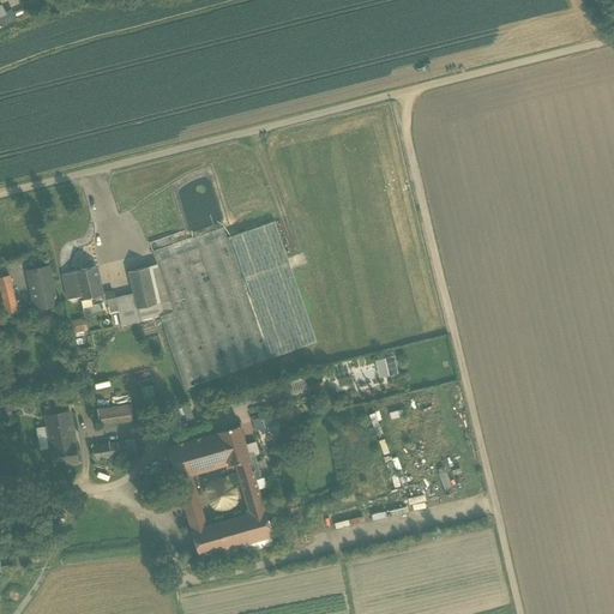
[(4,14),(0,16),(0,26),(16,22),(11,12),(4,14)]
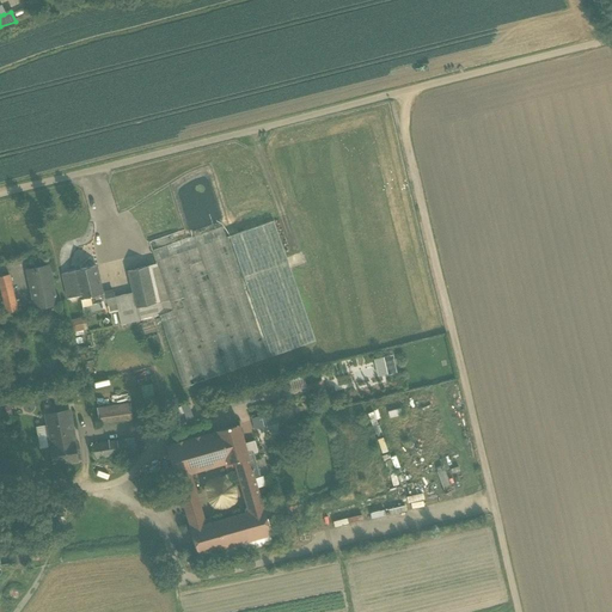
[(273,221),(226,238),(268,357),(316,341),(273,221)]
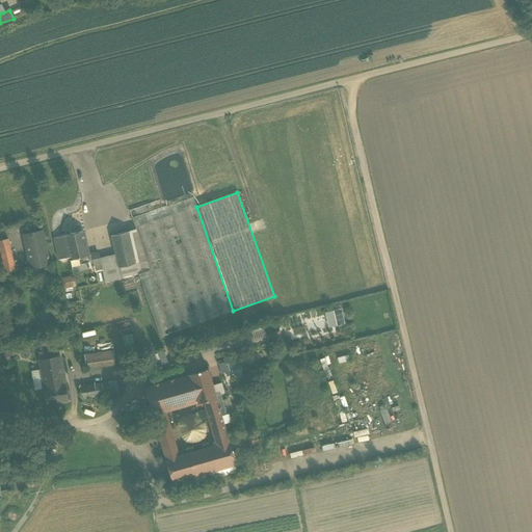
[(193,197),(132,219),(135,229),(173,215),(196,207),(193,197)]
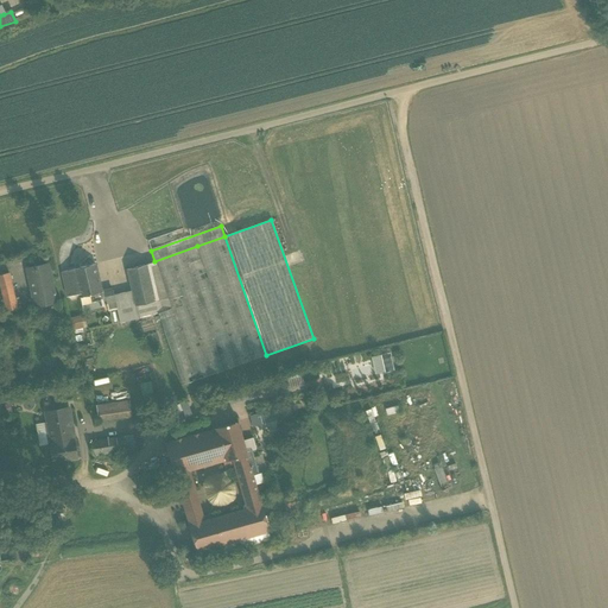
[(266,355),(225,236),(197,246),(239,366),(266,355)]
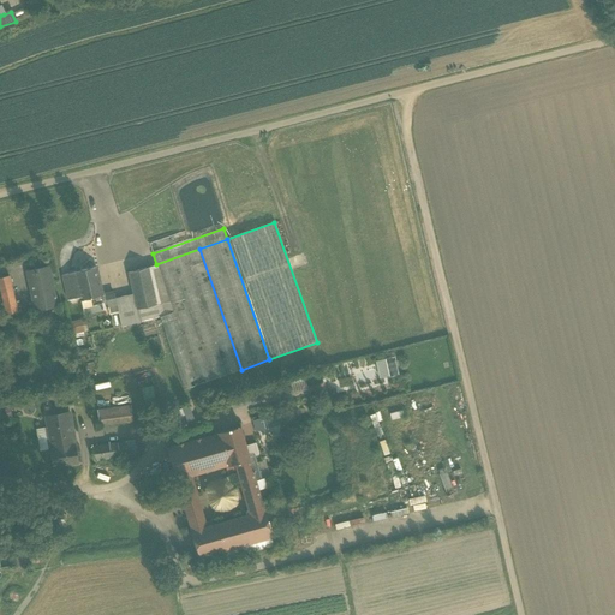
[(199,249),(156,264),(157,267),(169,302),(173,312),(160,317),(185,390),(242,370),(199,249)]
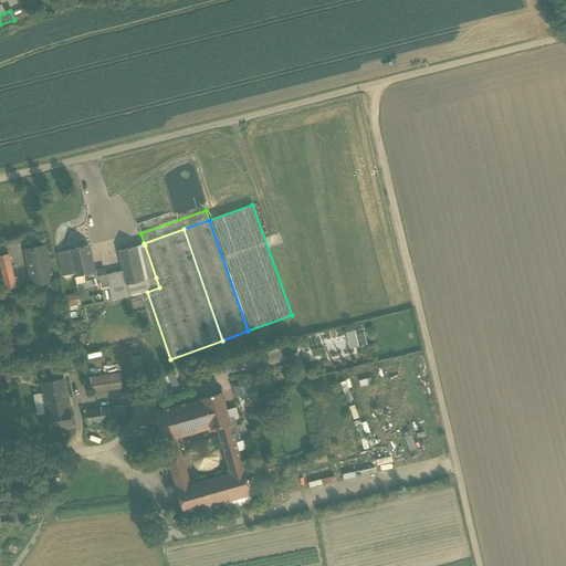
[(136,247),(144,281),(156,278),(145,245),(136,247)]
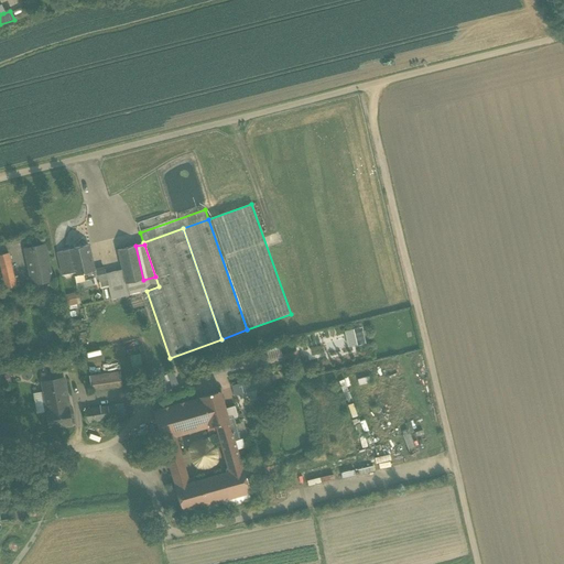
[(44,246),(25,249),(32,284),(51,280),(44,246)]
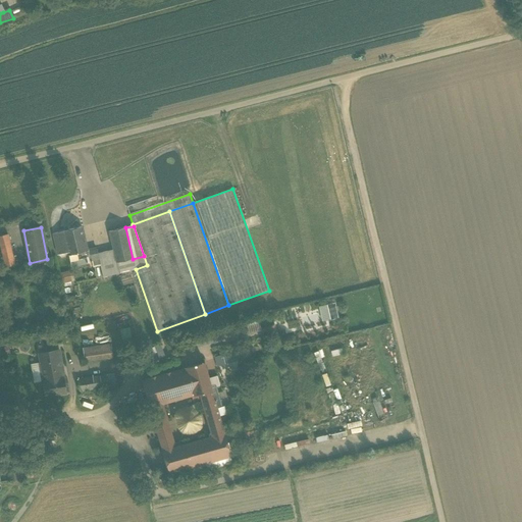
[(89,257),(87,250),(82,227),(53,233),(58,255),(68,253),(71,267),(88,263),(87,258),(89,257)]
